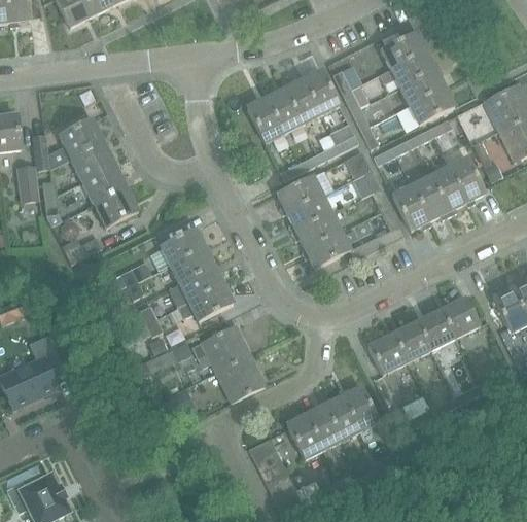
[(0,0),(0,23),(9,22),(6,0),(0,0)]
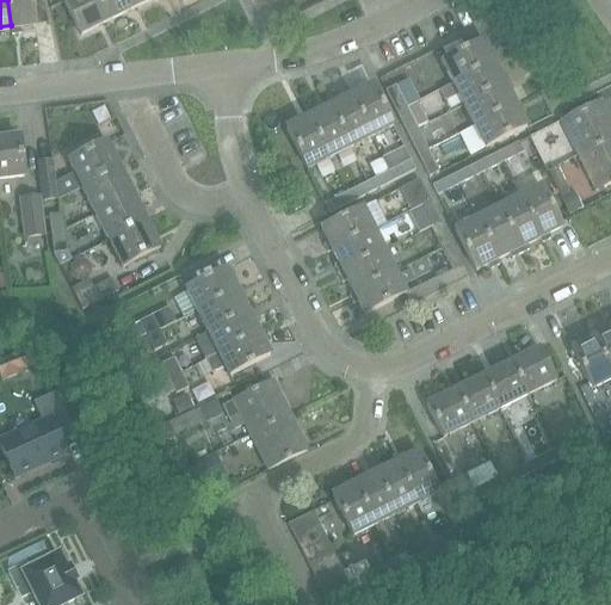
[(7,0),(11,25),(12,30),(22,29),(20,25),(36,23),(32,0),(7,0)]
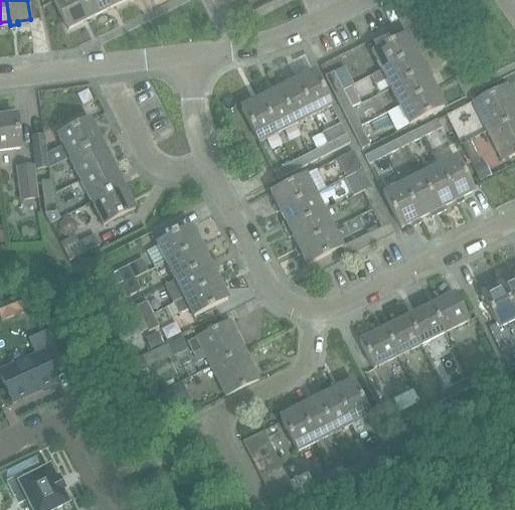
[(92,15),(83,0),(55,0),(68,27),(92,15)]
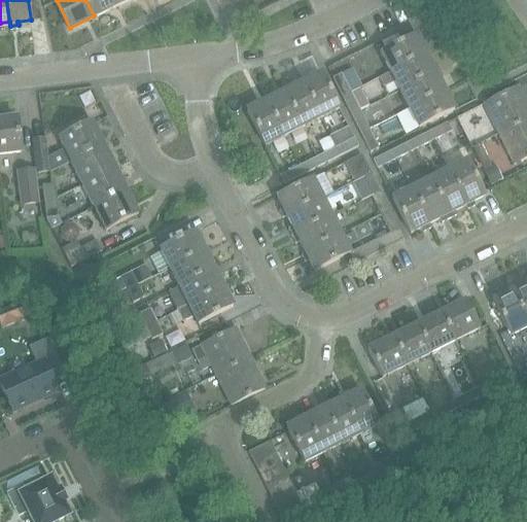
[(85,0),(94,15),(117,3),(115,0),(85,0)]
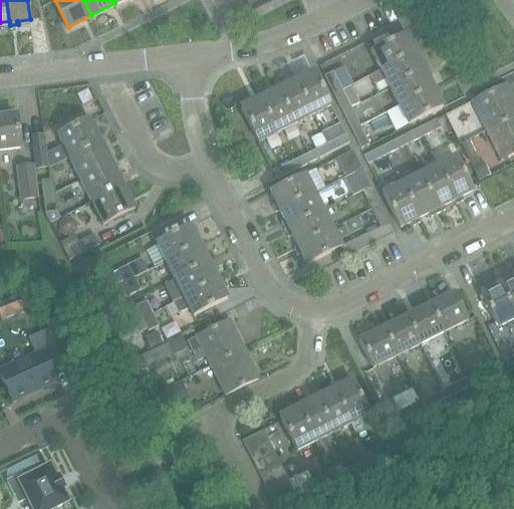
[(371,49),(380,66),(416,49),(419,48),(416,41),(412,42),(407,31),(371,49)]
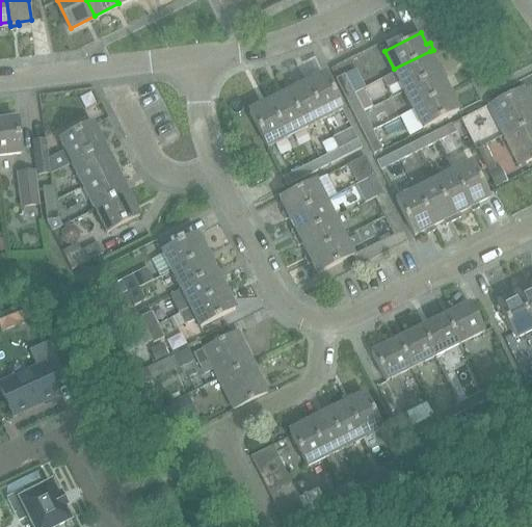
[(398,78),(403,88),(444,69),(440,60),(435,62),(430,51),(394,69),(383,74),(389,83),(398,78)]
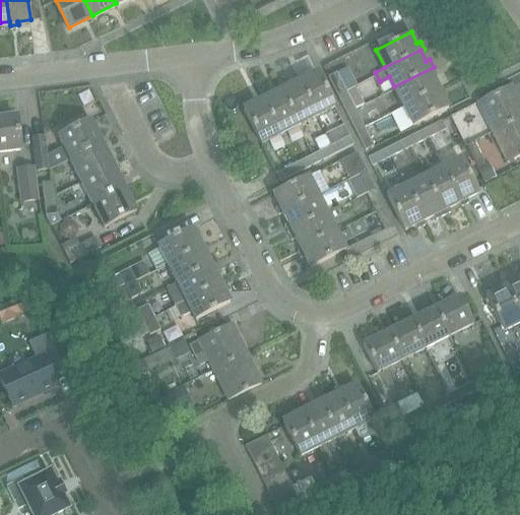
[(394,86),(403,105),(439,86),(434,75),(437,74),(434,67),(394,86)]
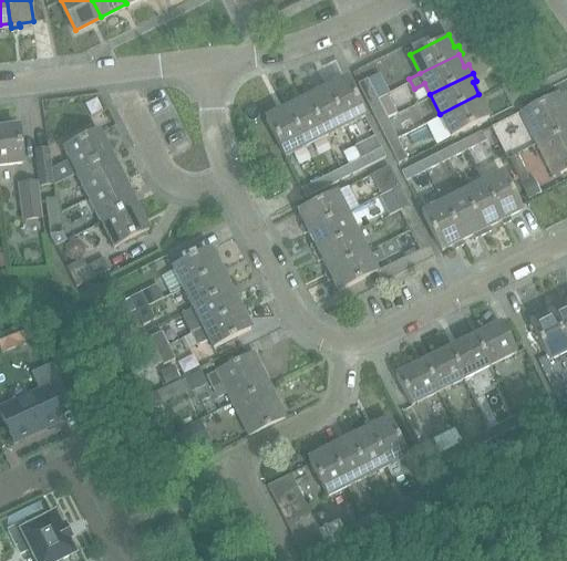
[(323,81),(326,85),(344,124),(364,113),(346,75),(333,81),(331,78),(323,81)]
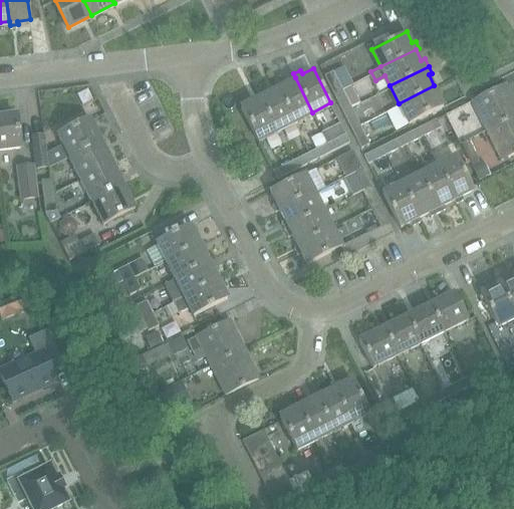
[(323,73),(332,91),(341,86),(332,68),(323,73)]
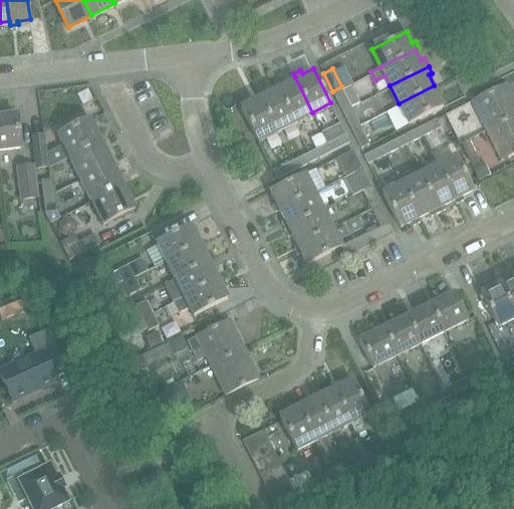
[(282,79),(274,83),(294,121),(312,112),(295,77),(284,82),(282,79)]
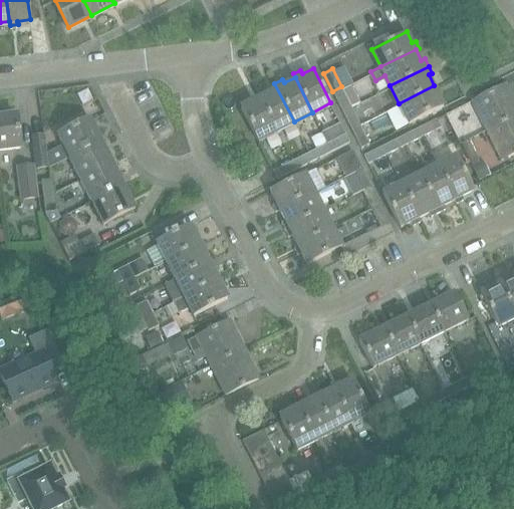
[(472,98),(487,128),(513,113),(513,99),(505,81),(472,98)]
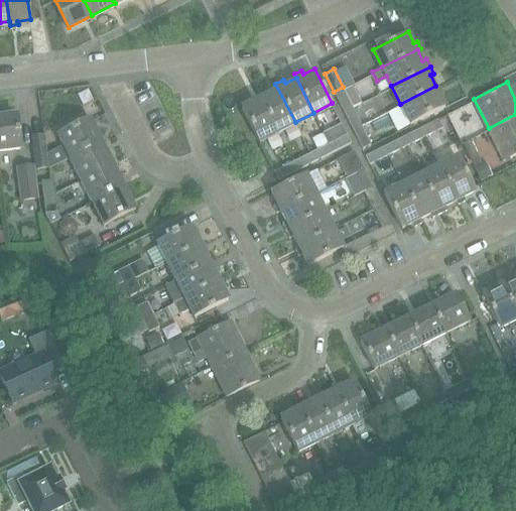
[(271,90),(260,96),(277,131),(295,122),(275,84),(269,87),(271,90)]
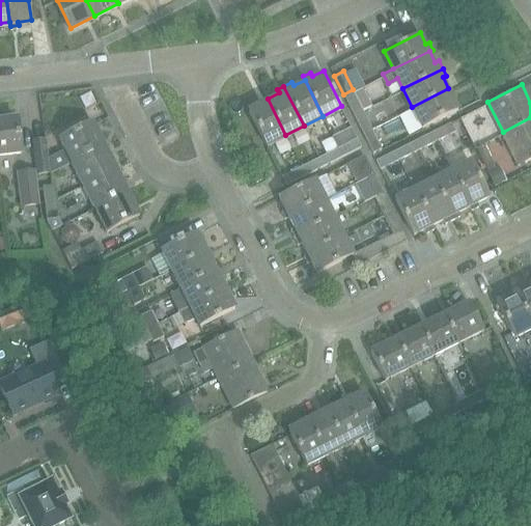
[(448,88),(412,107),(421,126),(457,107),(452,95),(455,93),(452,86),(448,88)]
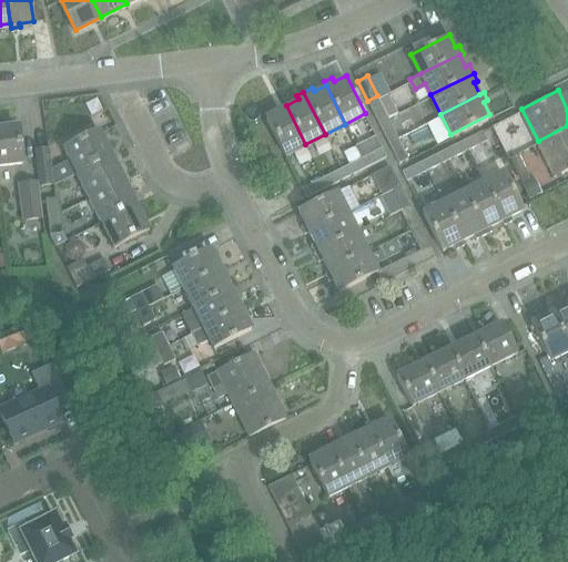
[(367,101),(378,121),(387,116),(377,95),(367,101)]
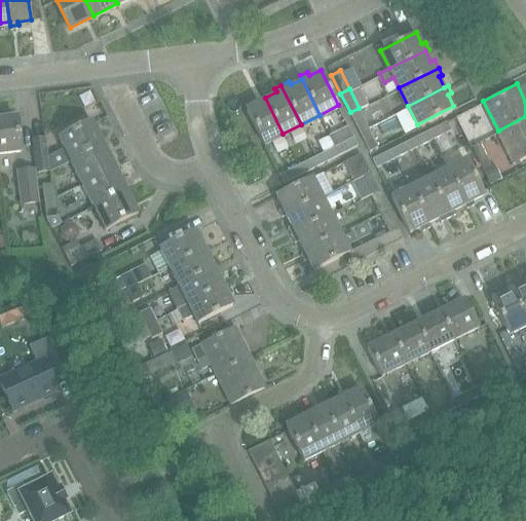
[(283,134),(265,98),(263,95),(256,98),(258,102),(247,107),(264,143),(283,134)]
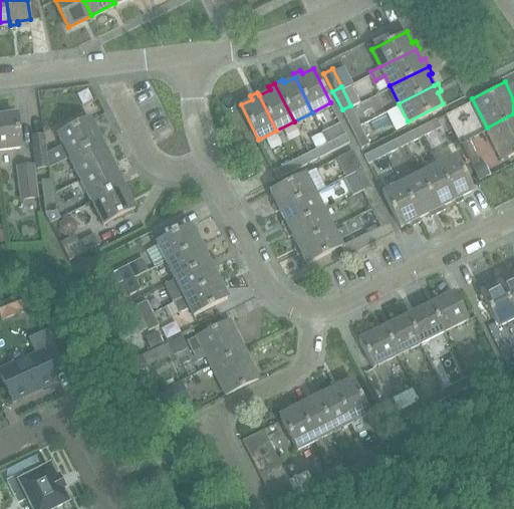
[(342,109),(351,128),(360,123),(350,105),(342,109)]
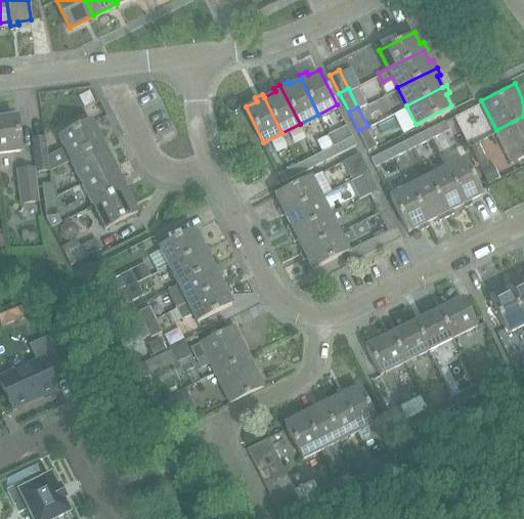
[(16,114),(0,116),(0,150),(20,148),(16,114)]
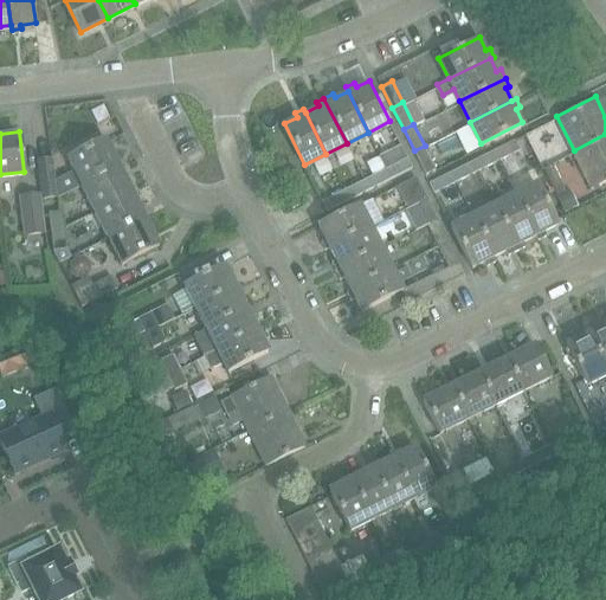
[(605,134),(574,150),(592,185),(605,178),(605,134)]
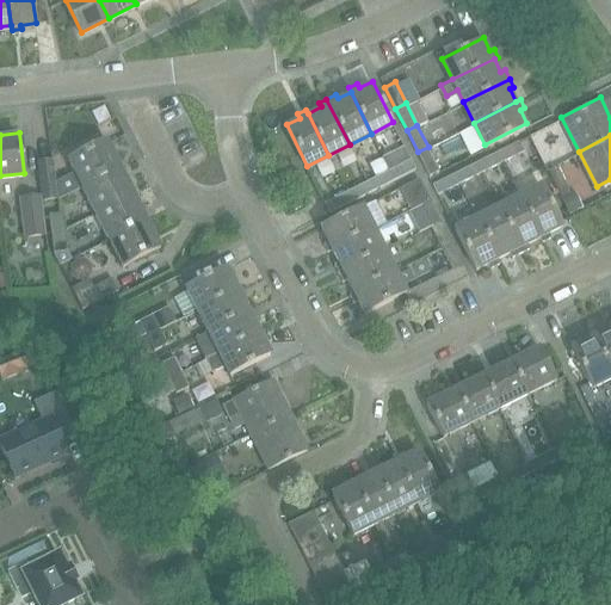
[(57,196),(82,184),(119,165),(106,137),(68,158),(74,170),(55,179),(56,195),(57,195),(57,196)]
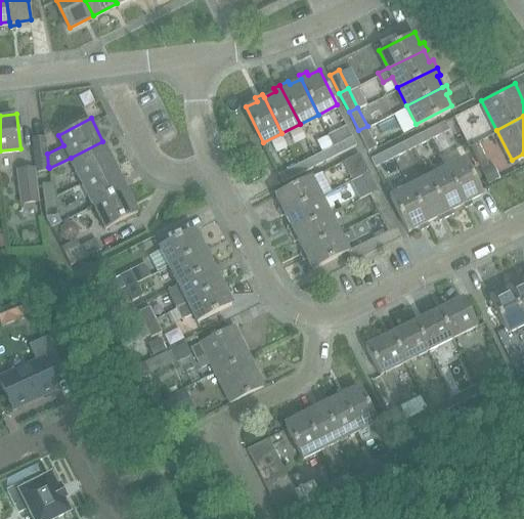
[(445,120),(427,129),(431,137),(449,128),(445,120)]
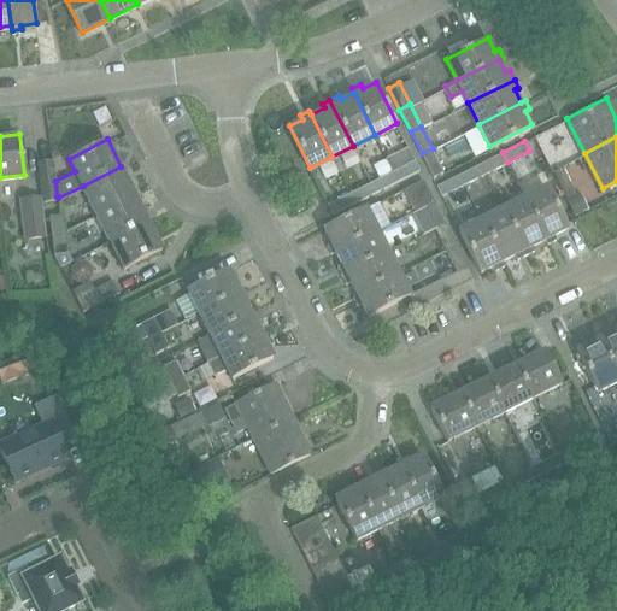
[(433,148),(422,153),(433,175),(444,169),(433,148)]
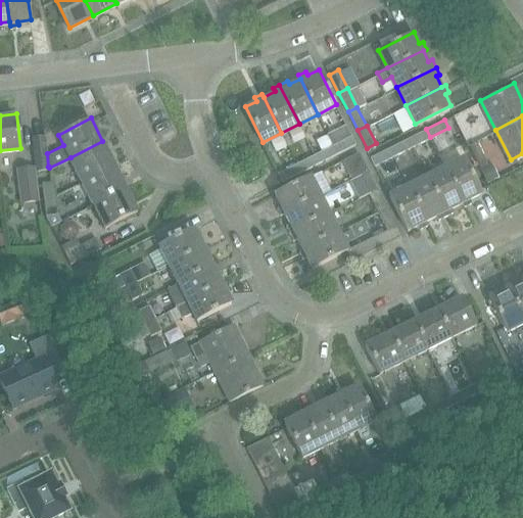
[(426,129),(408,137),(412,146),(430,137),(426,129)]
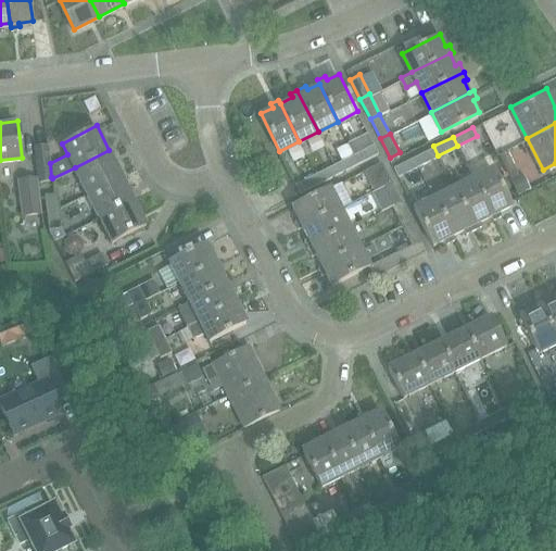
[(35,145),(39,178),(52,177),(51,177),(50,163),(48,142),(35,145)]
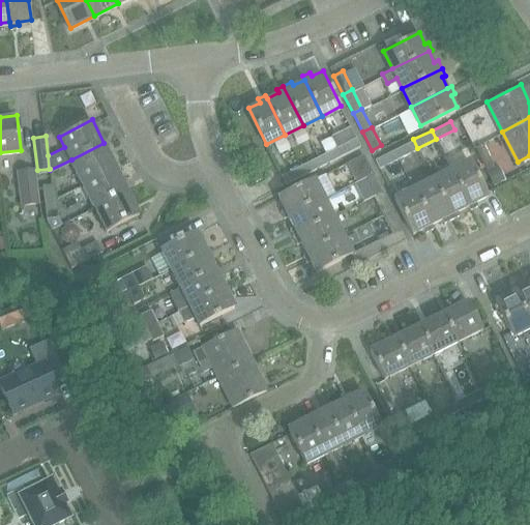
[(356,136),(336,146),(341,153),(360,143),(356,136)]
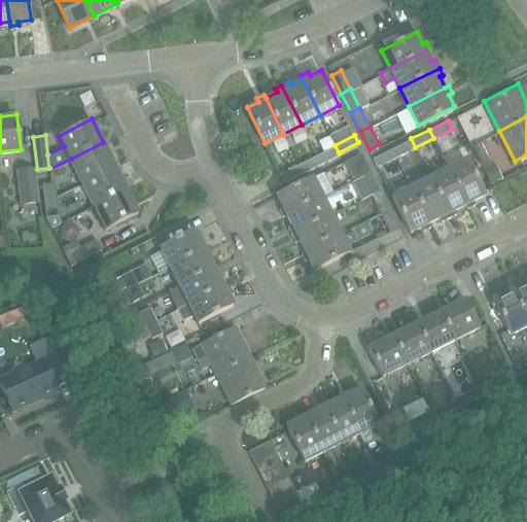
[(411,138),(392,147),(396,157),(415,147),(411,138)]
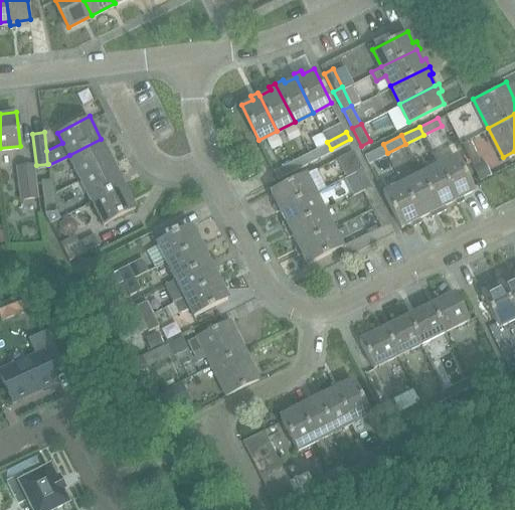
[(69,155),(80,177),(113,161),(101,139),(69,155)]
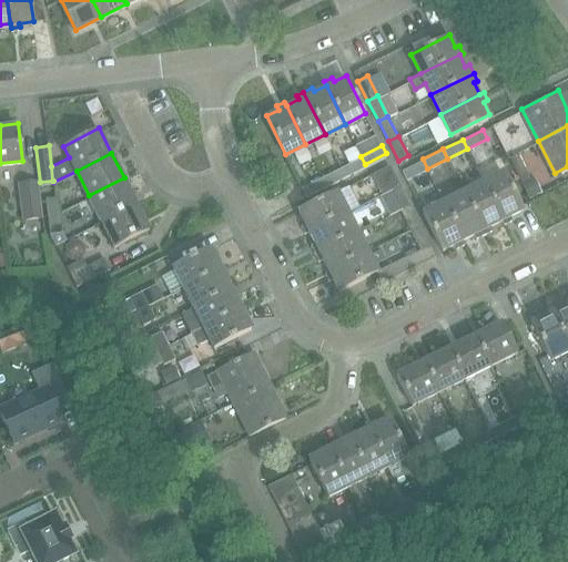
[(361,156),(342,166),(346,174),(365,164),(361,156)]
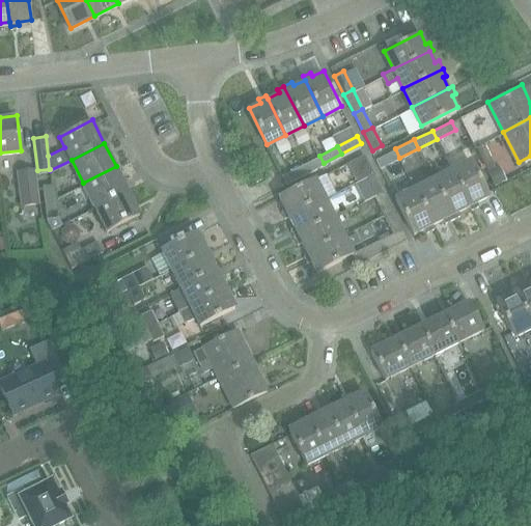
[(399,158),(395,148),(376,158),(381,166),(399,158)]
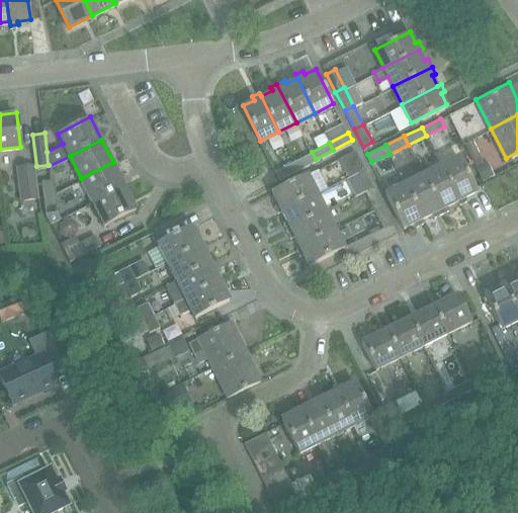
[(348,175),(355,171),(364,167),(355,149),(339,157),(348,175)]
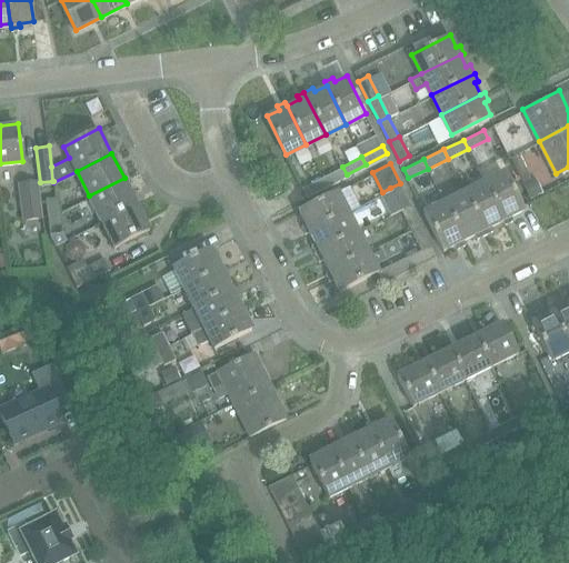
[(342,167),(322,177),(326,186),(347,174),(342,167)]
